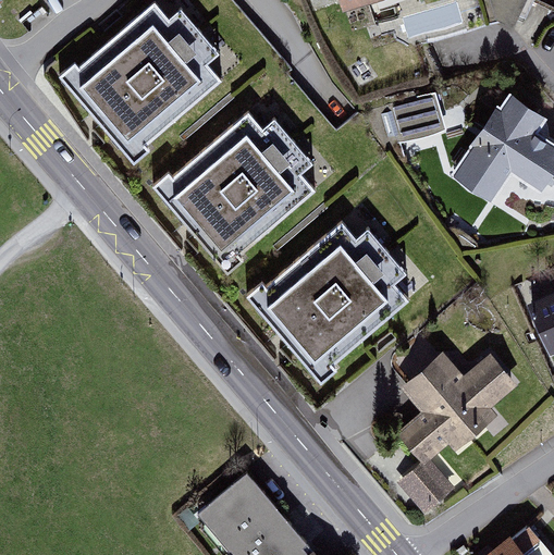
[(158,0),(78,68),(74,62),(57,77),(133,167),(150,151),(146,147),(244,65),(188,0),(158,0)]
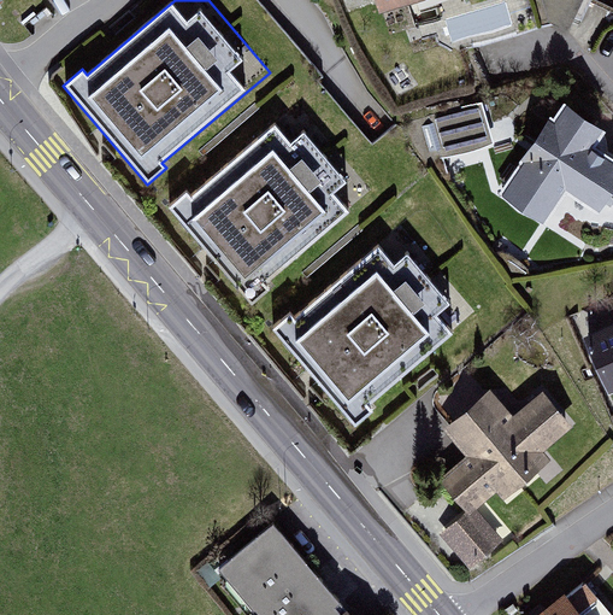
[(540,0),(548,22),(561,28),(575,0),(540,0)]
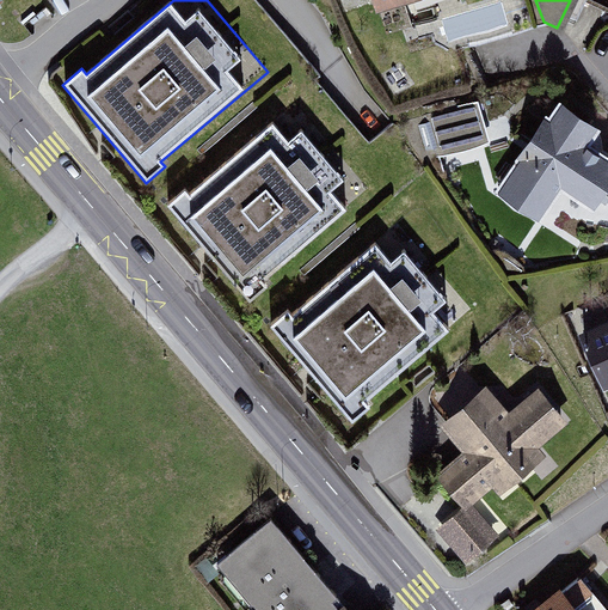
[(593,208),(607,185),(607,159),(590,147),(601,132),(558,102),(495,193),(536,223),(562,187),(593,208)]
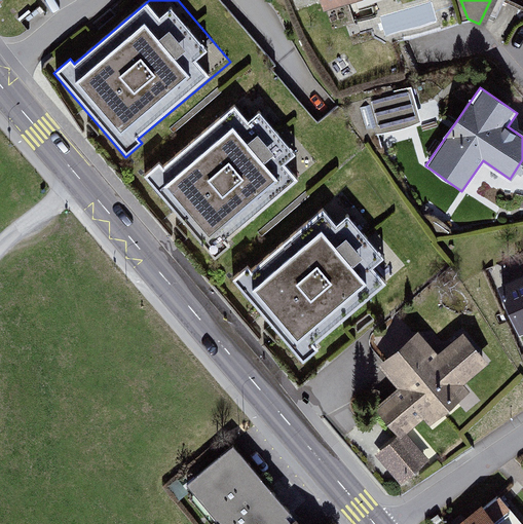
[(161,166),(157,161),(142,176),(213,260),(229,246),(226,241),(318,164),(253,88),(161,166)]
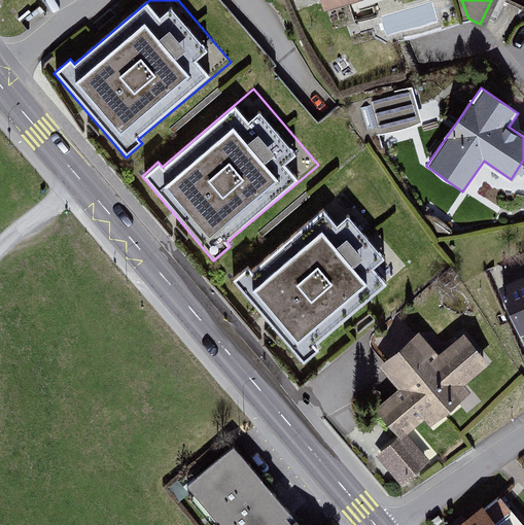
[(250,270),(247,266),(231,279),(303,363),(318,350),(315,346),(407,268),(343,193),(250,270)]
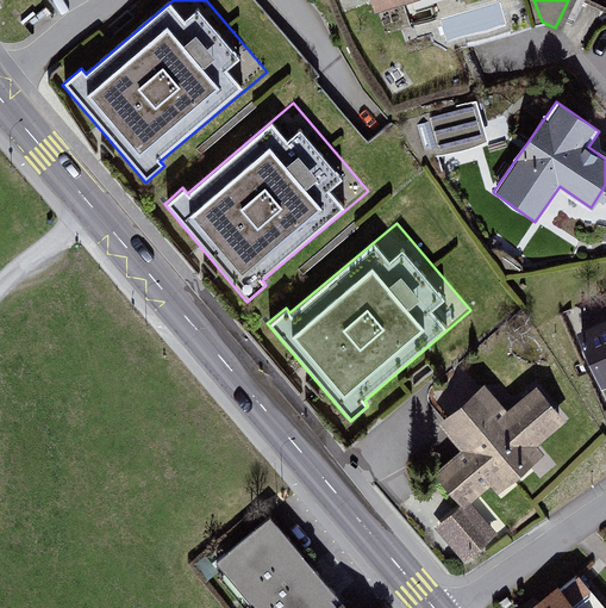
[(605,323),(575,337),(598,390),(605,385),(605,323)]
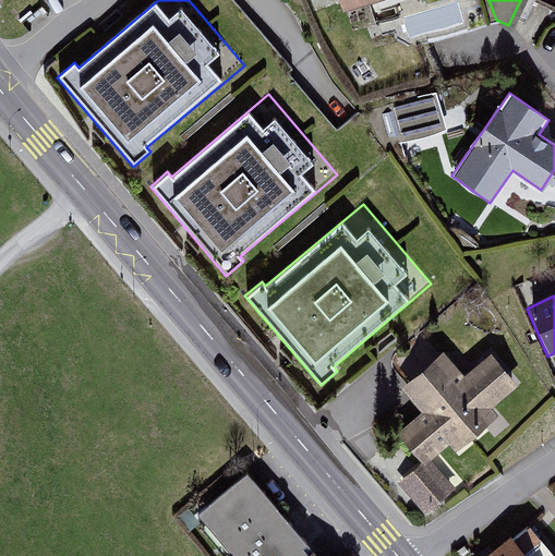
[(396,435),(422,464),(430,458),(433,461),(450,446),(460,457),(502,420),(492,409),(519,386),(491,353),(462,378),(441,353),(399,389),(421,413),(396,435)]
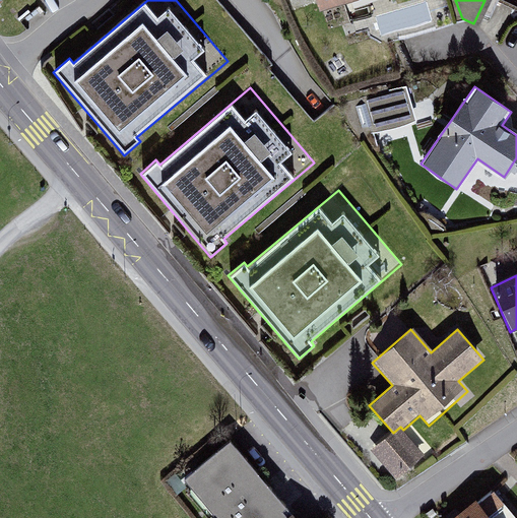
[(397,477),(425,453),(403,430),(400,427),(393,433),(373,451),(397,477)]
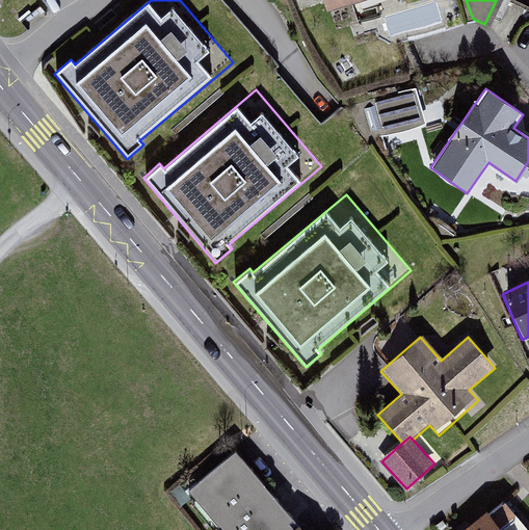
[(307,529),(301,523),(296,528),(235,453),(188,491),(220,529),(307,529)]
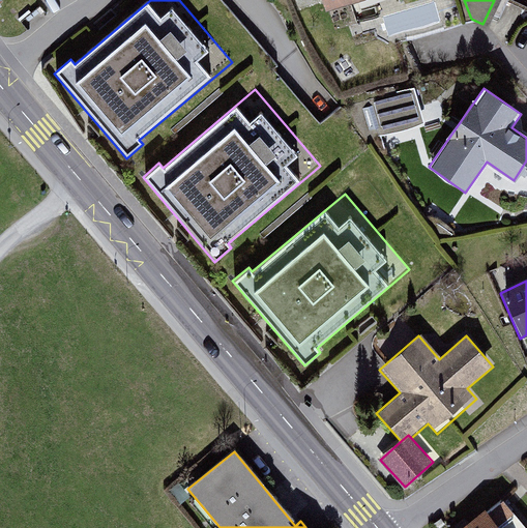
[(462,527),(498,527),(496,525),(511,512),(501,498),(462,527)]
